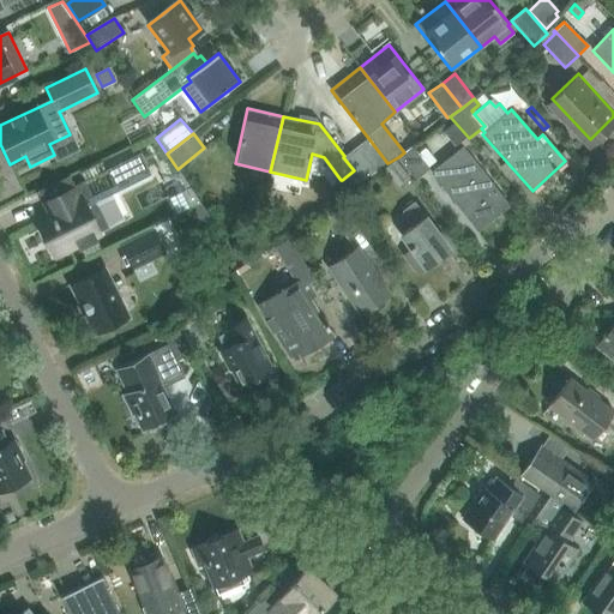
[(368,138),(356,146),(377,172),(387,163),(368,138)]
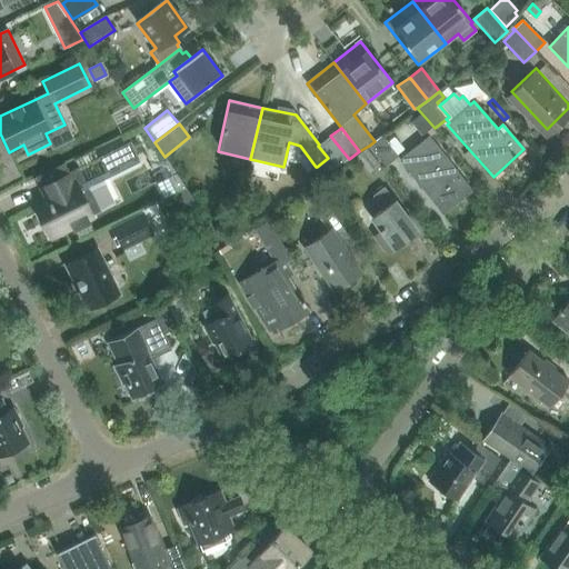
[(317,167),(316,167),(310,171),(318,182),(349,159),(330,136),(319,145),(318,146),(328,158),(317,167)]
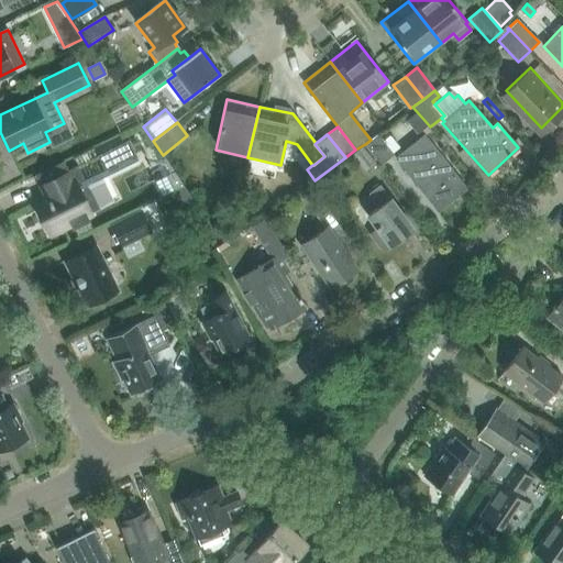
[(377,134),(371,140),(365,144),(381,165),(394,155),(377,134)]
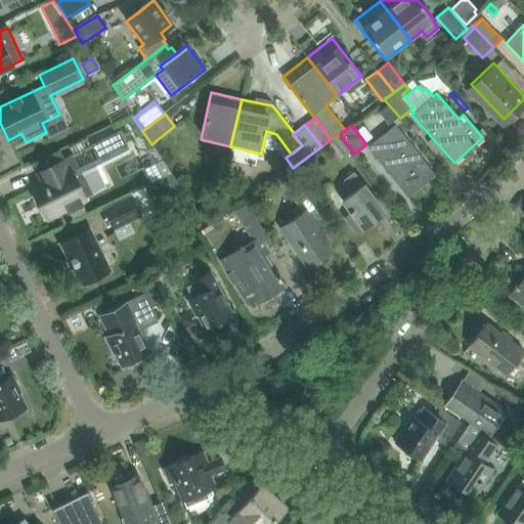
[(394,126),(367,146),(407,197),(434,176),(394,126)]
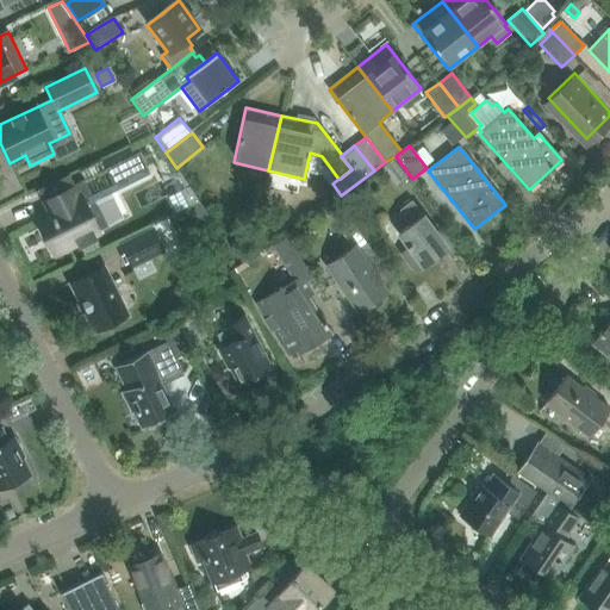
[(69,175),(37,192),(42,200),(48,215),(37,219),(56,257),(103,235),(100,230),(109,226),(95,199),(149,173),(138,151),(105,168),(112,184),(91,194),(83,179),(73,185),(69,175)]
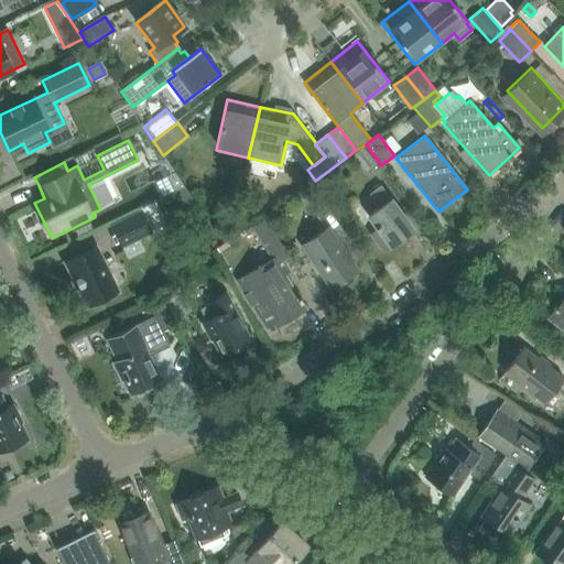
[(364,145),(358,149),(351,154),(367,171),(377,162),(364,145)]
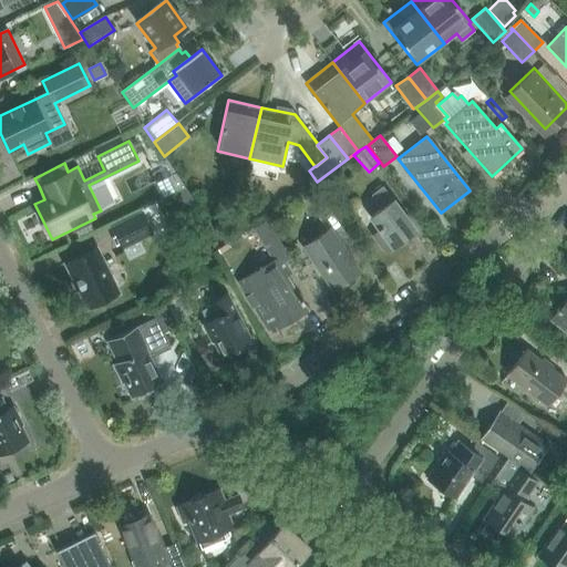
[(175,173),(168,176),(176,191),(184,186),(175,173)]
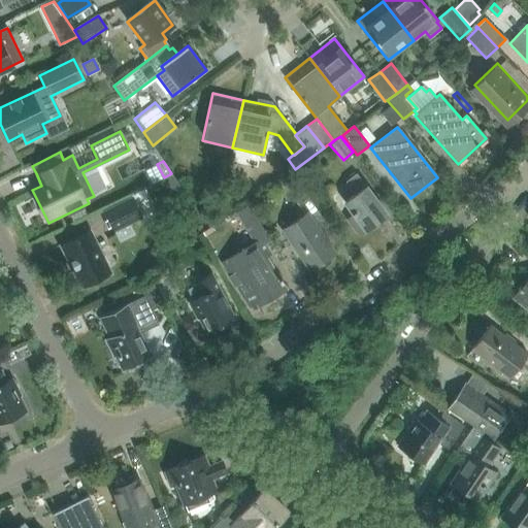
[(354,194),(344,201),(353,213),(345,220),(357,235),(364,229),(366,231),(376,224),(387,216),(365,186),(356,173),(345,182),(354,194)]
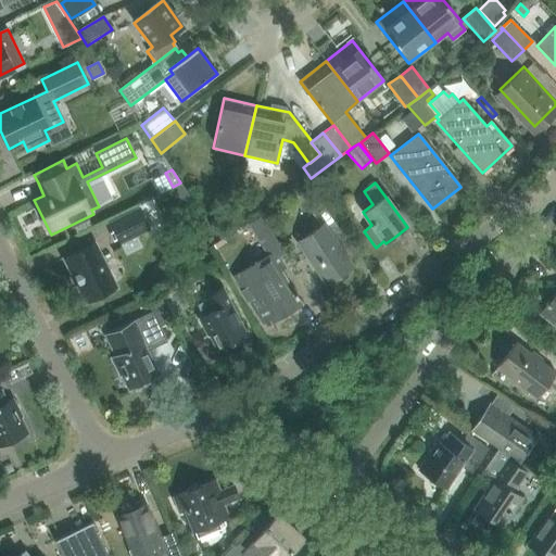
[(181,184),(168,190),(181,209),(186,206),(189,194),(181,184)]
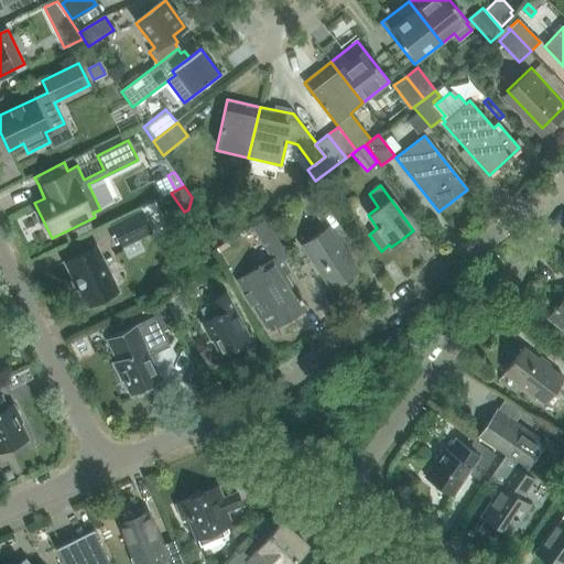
[(140,212),(109,226),(110,227),(115,236),(121,248),(137,240),(150,232),(140,212)]
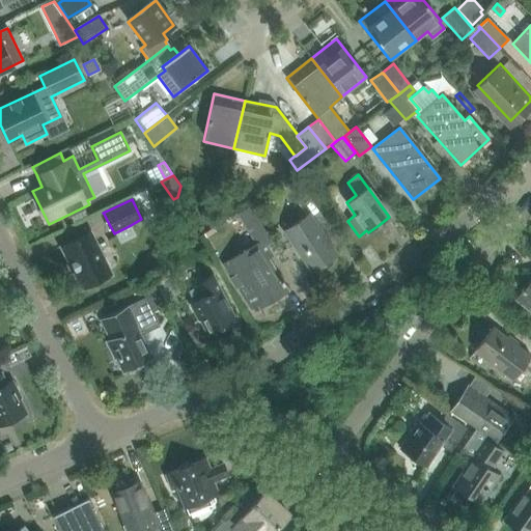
[(250,236),(262,229),(250,207),(229,219),(234,229),(243,224),(250,236)]
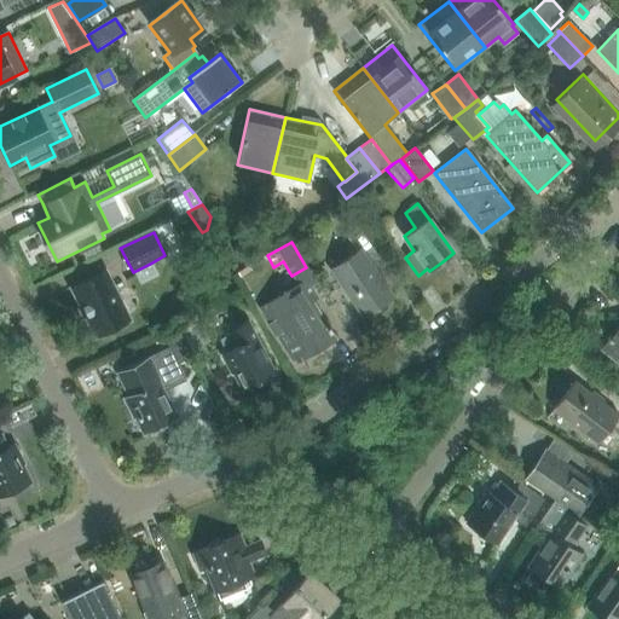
[(363,246),(333,266),(365,316),(395,295),(363,246)]
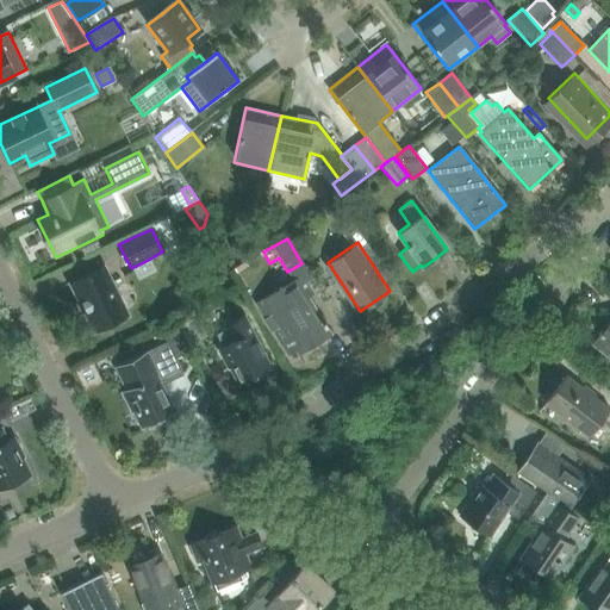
[(129,317),(101,265),(68,281),(74,293),(94,334),(129,317)]
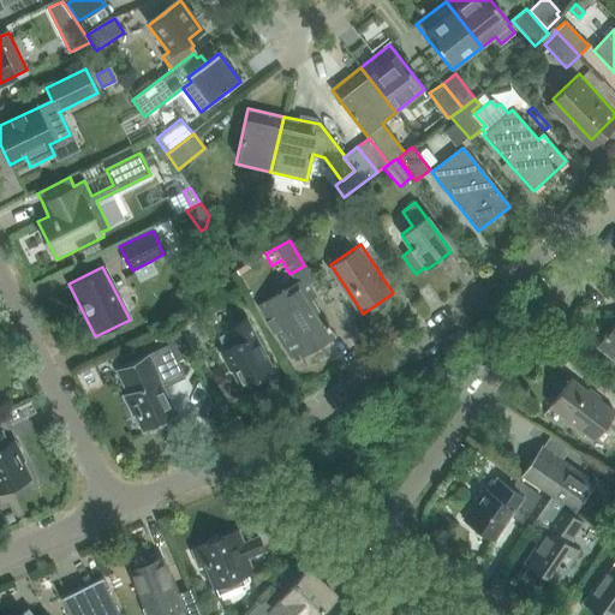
[(333,336),(298,280),(256,305),(273,335),(276,333),(290,359),(298,354),(299,357),(333,336)]
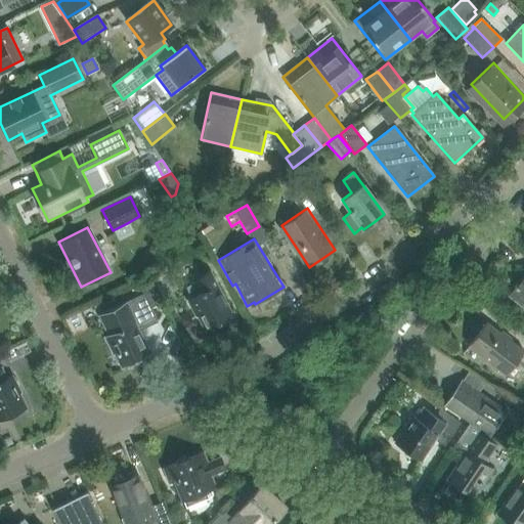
[(195,317),(199,315),(207,330),(231,316),(209,273),(195,279),(197,281),(185,288),(190,298),(186,300),(195,317)]
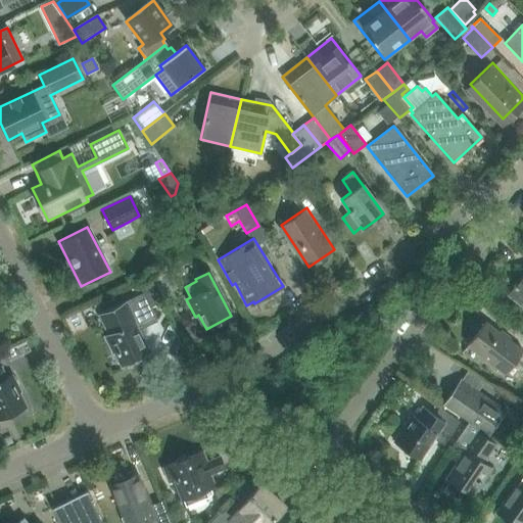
[(522,277),(519,283),(518,284),(516,282),(515,285),(516,285),(508,295),(522,307),(522,277)]
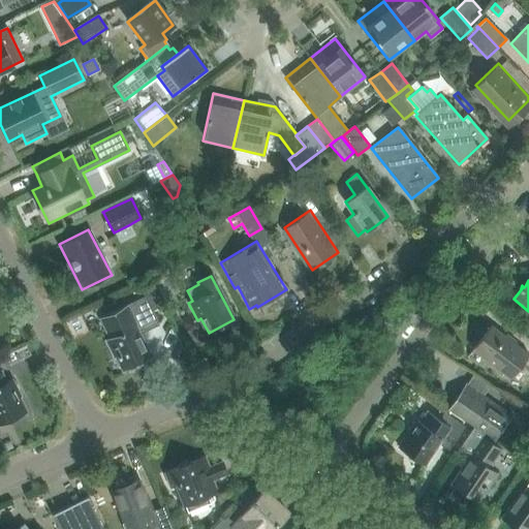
[(138,301),(99,320),(109,339),(106,340),(116,358),(117,356),(124,371),(126,370),(138,364),(150,358),(137,332),(145,328),(147,332),(156,327),(150,313),(161,307),(150,283),(138,289),(143,299),(138,301)]
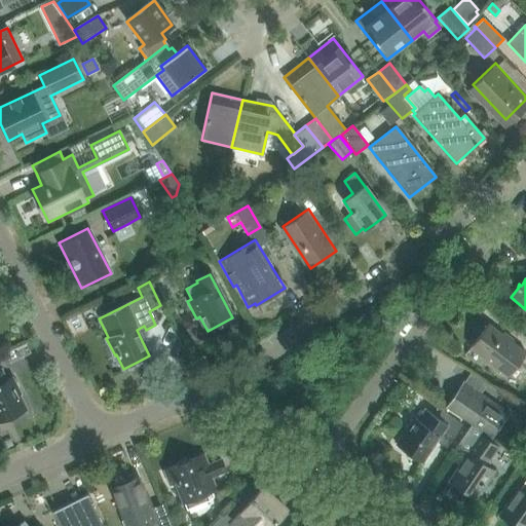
[(488,325),(471,348),(508,377),(525,352),(488,325)]
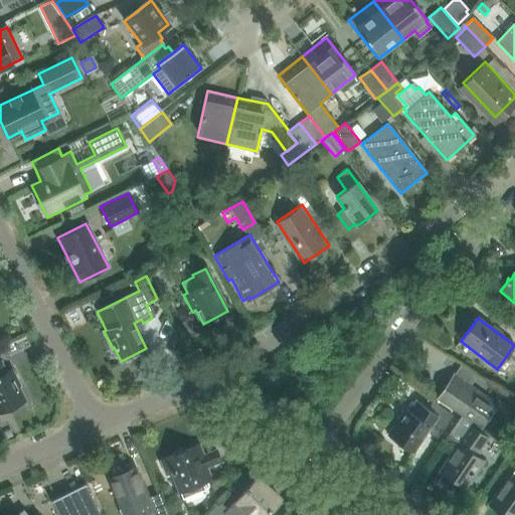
[(0,413),(9,409),(12,408),(25,401),(18,387),(19,386),(11,370),(6,372),(1,362),(0,362),(0,413)]
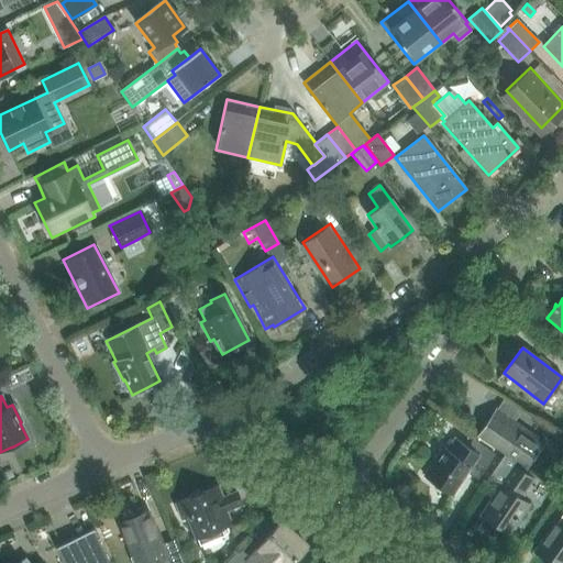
[(478,435),(504,454),(517,463),(526,468),(544,442),(496,409),(478,435)]
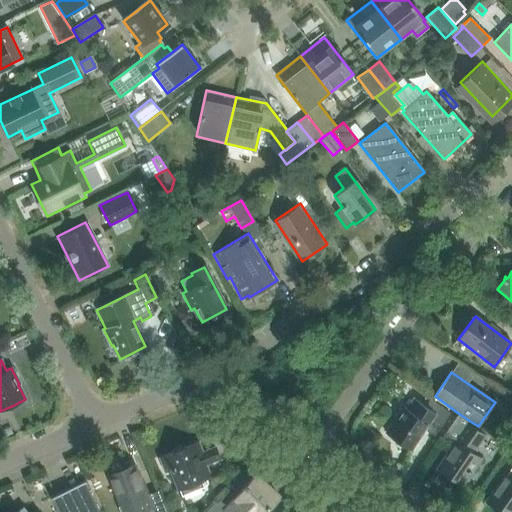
[(429,400),(424,406),(413,399),(406,409),(404,407),(386,434),(409,450),(423,430),(434,437),(450,414),(429,400)]
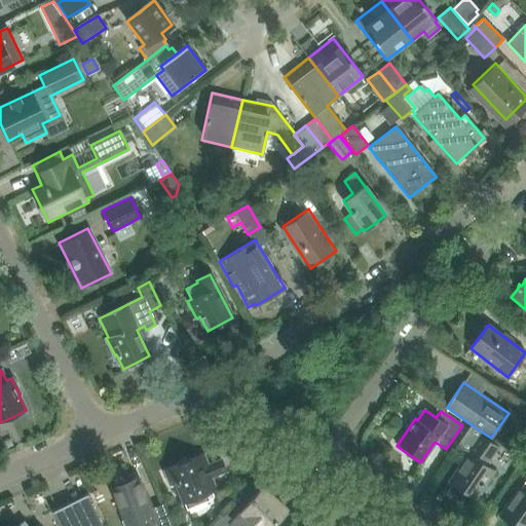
[(483,433),(471,424),(456,445),(468,453),(449,482),(473,498),(482,485),(486,487),(496,472),(487,465),(499,447),(481,436),(483,433)]
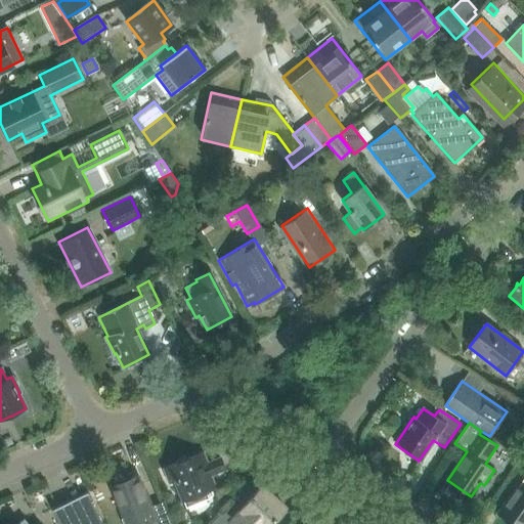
[(8,436),(2,439),(6,447),(12,444),(8,436)]
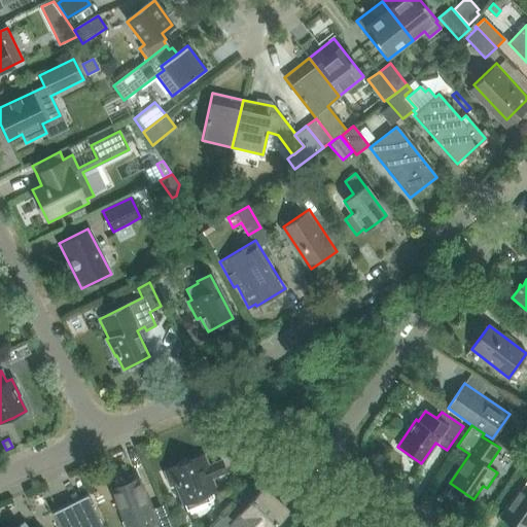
[(170,486),(175,484),(186,511),(209,501),(206,494),(216,490),(211,479),(226,472),(221,461),(206,466),(202,457),(165,472),(170,486)]
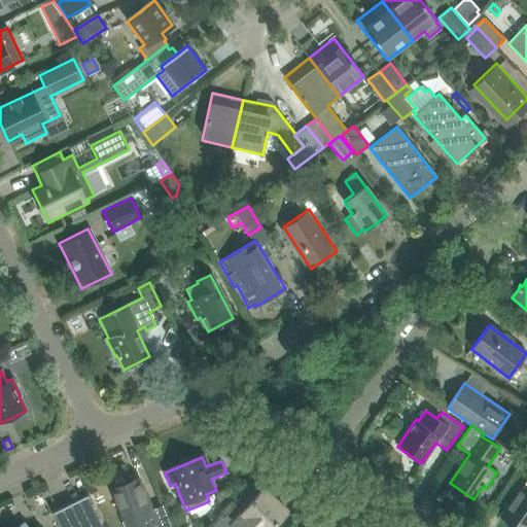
[(113,490),(125,520),(121,521),(123,526),(148,526),(152,526),(171,526),(163,504),(151,508),(145,492),(143,493),(137,480),(128,484),(126,480),(113,484),(115,489),(113,490)]
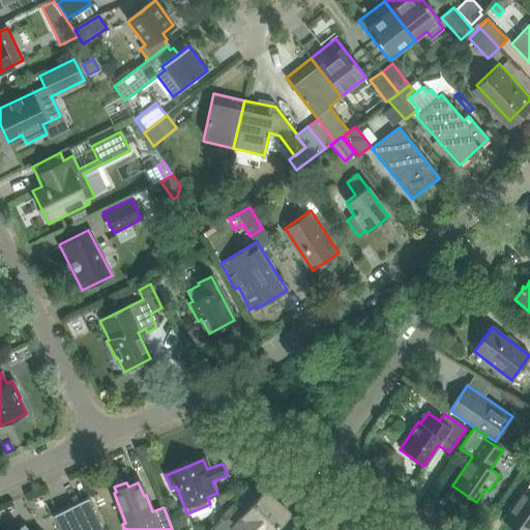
[(529,529),(529,483),(502,521),(516,529),(529,529)]
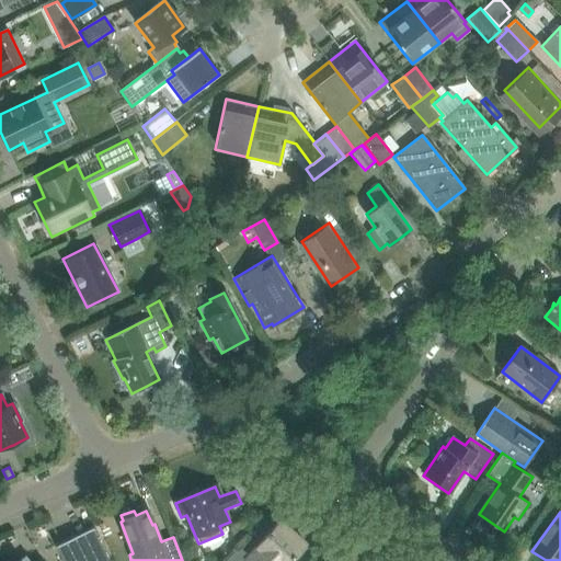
[(288,560),(305,544),(279,522),(250,556),(240,546),(225,560),(288,560)]
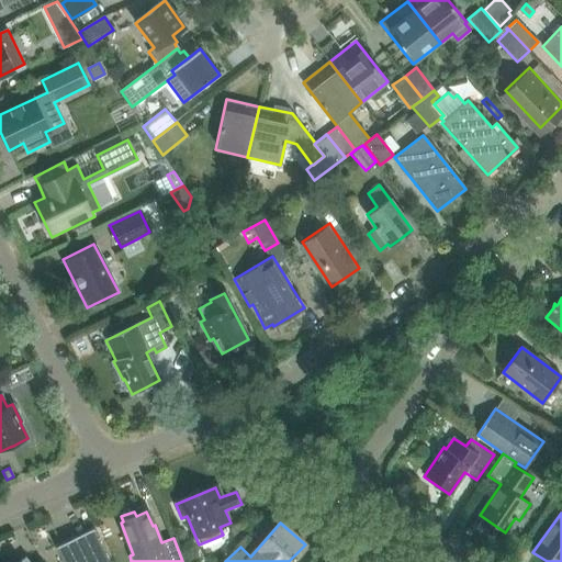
[(238,526),(231,530),(238,547),(247,536),(238,526)]
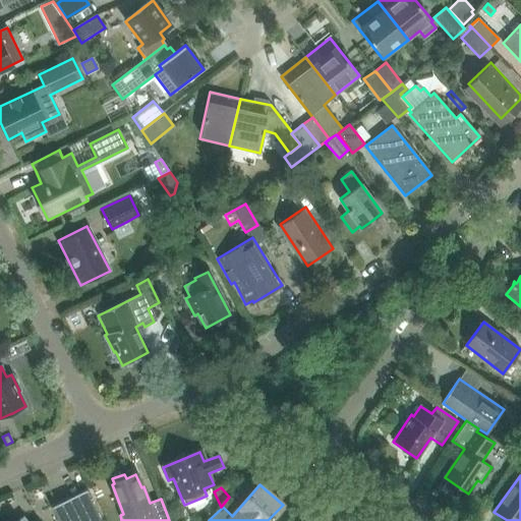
[(102,520),(88,489),(50,507),(57,520),(26,520),(23,516),(17,520),(102,520)]
